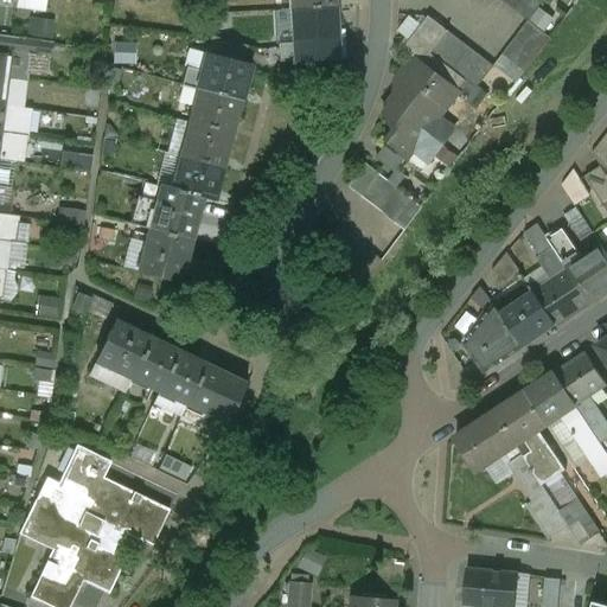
[(294,0),(295,11),(334,10),(333,0),(294,0)]
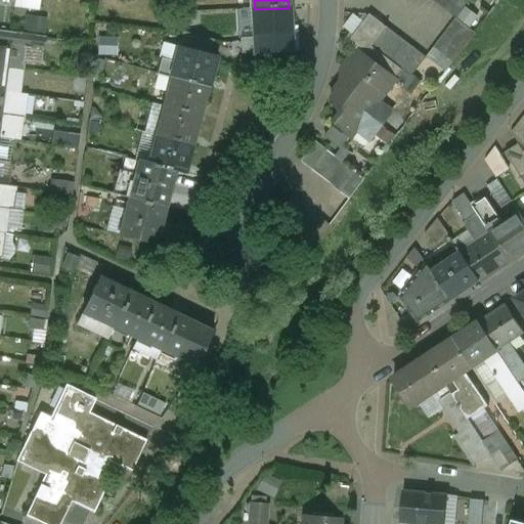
[(440,0),(437,4),(446,11),(454,0),(440,0)]
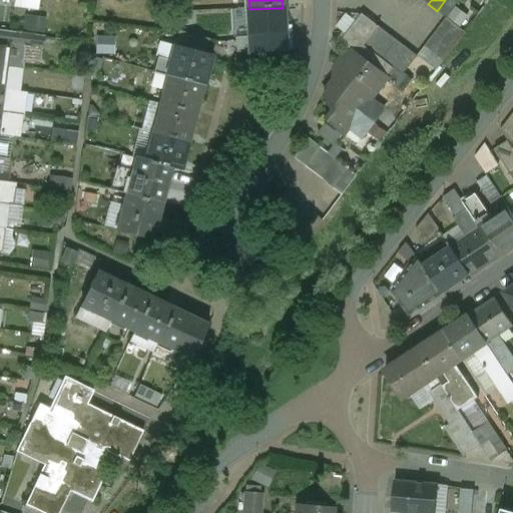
[(445,0),(437,11),(447,19),(461,0),(445,0)]
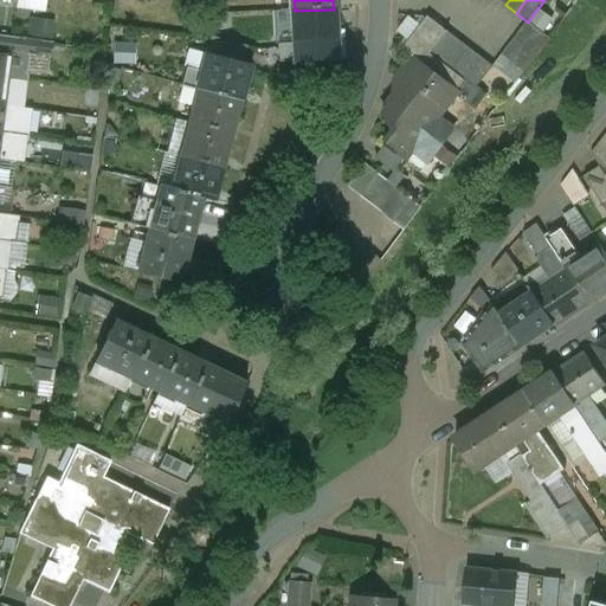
[(295,11),(291,12),(291,30),(295,30),(296,45),(308,45),(336,43),(334,10),(295,11)]
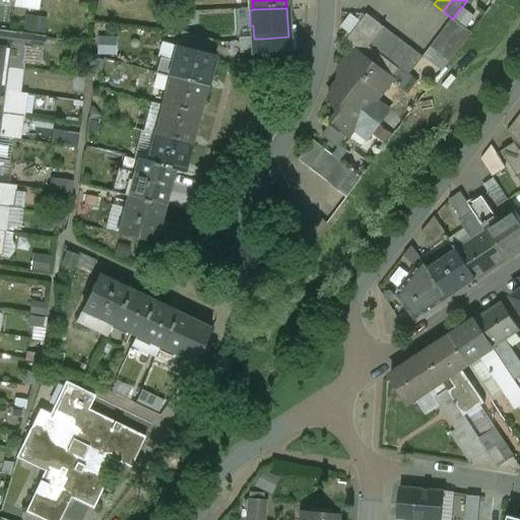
[(27,14),(24,29),(46,33),(48,17),(27,14)]
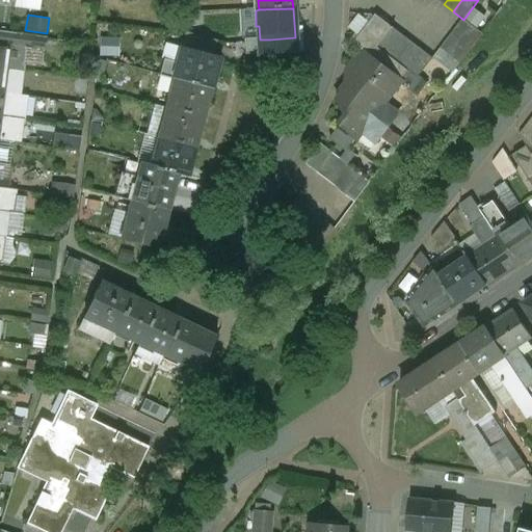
[(376,16),(353,46),(363,53),(401,82),(409,73),(407,72),(398,64),(389,57),(378,49),(394,29),(376,16)]
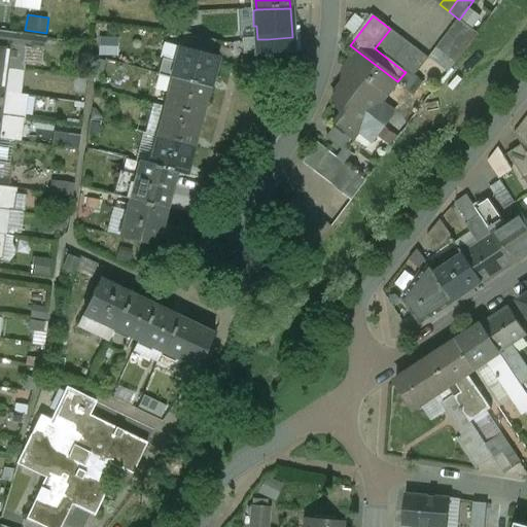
[(479,34),(459,20),(451,30),(470,44),(479,34)]
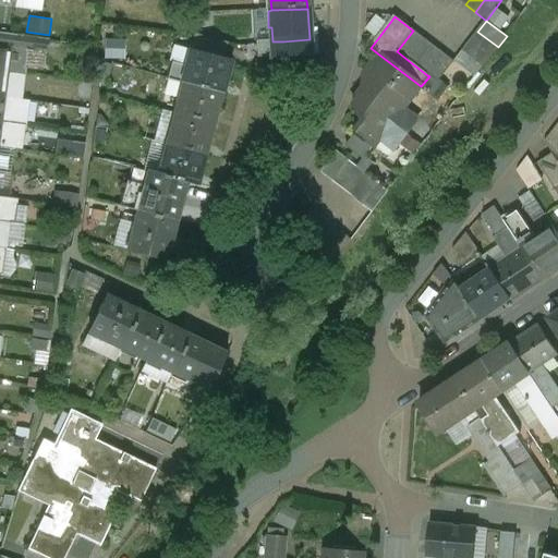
[(423,39),(413,31),(397,51),(408,60),(423,39)]
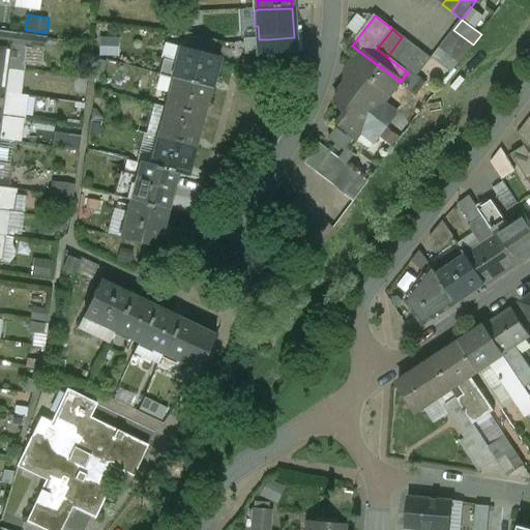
[(473,45),(453,30),(446,39),(466,54),(473,45)]
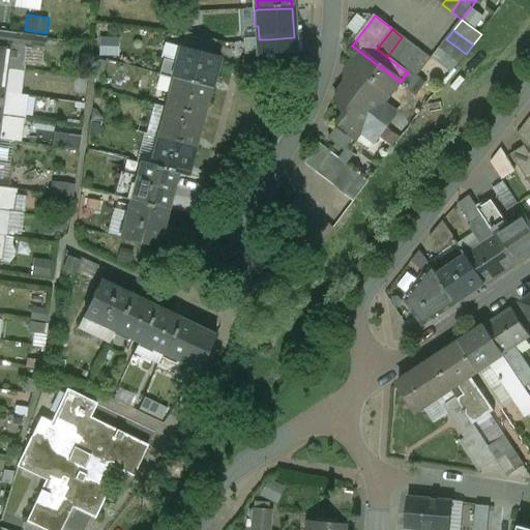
[(216,41),(185,33),(181,50),(212,58),(216,41)]
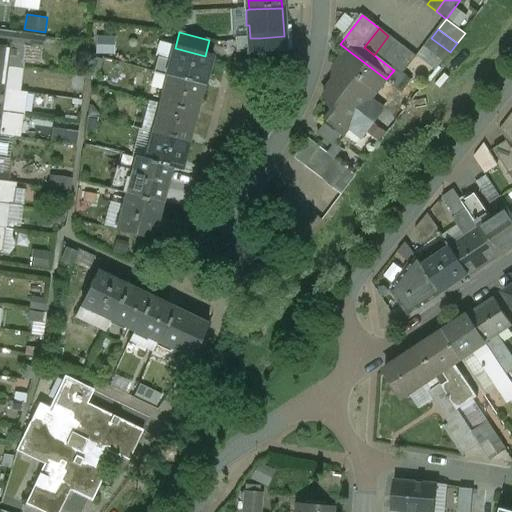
[(388,36),(374,55),(383,62),(398,43),(388,36)]
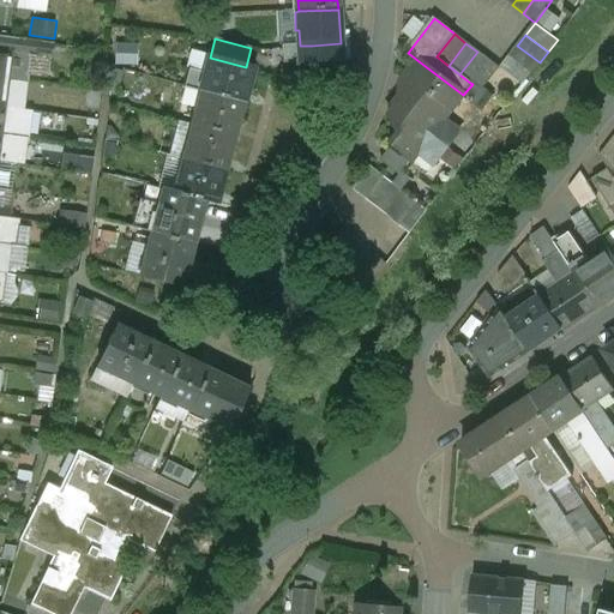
[(138,64),(138,44),(119,44),(120,64),(138,64)]
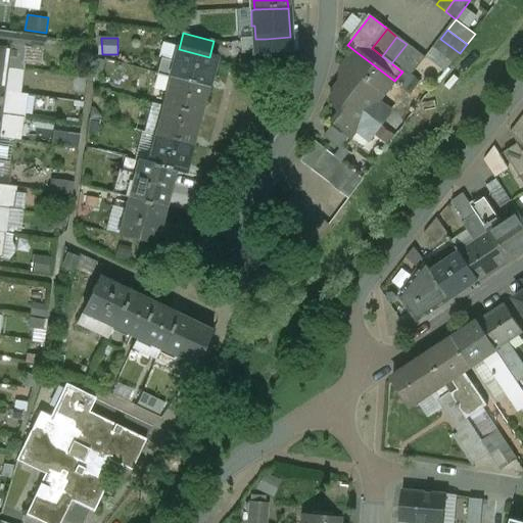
[(255,39),(243,40),(244,52),(267,50),(266,39),(255,39)]
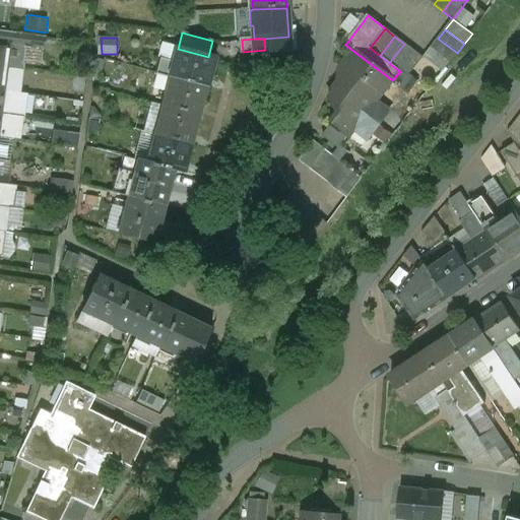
[(457,53),(438,39),(431,48),(450,62),(457,53)]
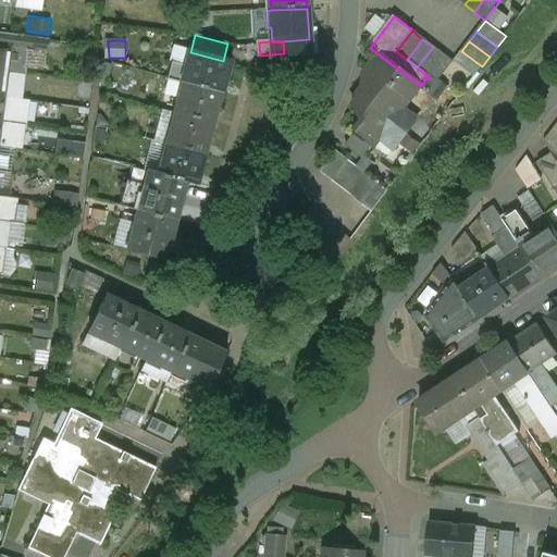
[(10,49),(0,47),(0,73),(7,74),(10,49)]
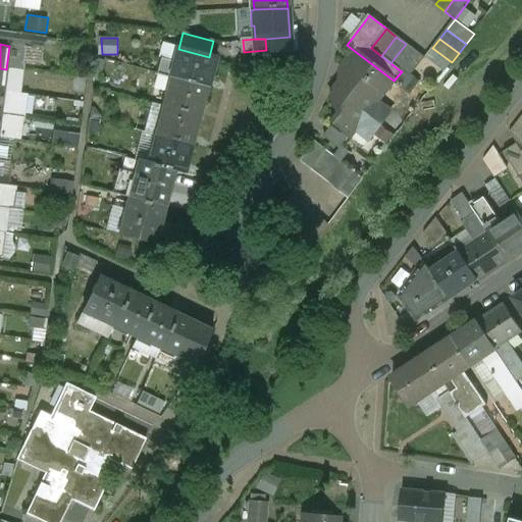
[(406,44),(390,63),(400,70),(415,50),(406,44)]
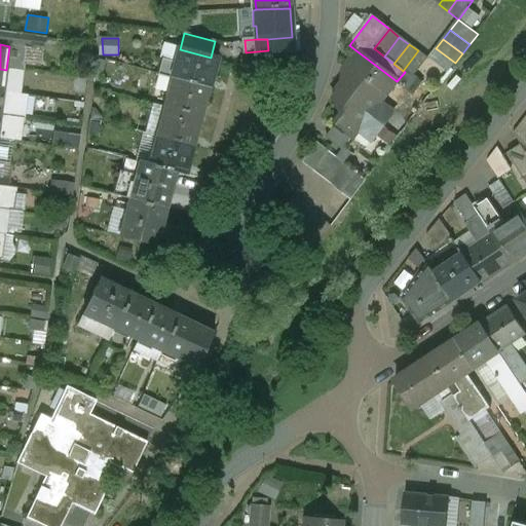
[(26,48),(9,46),(6,70),(22,72),(26,48)]
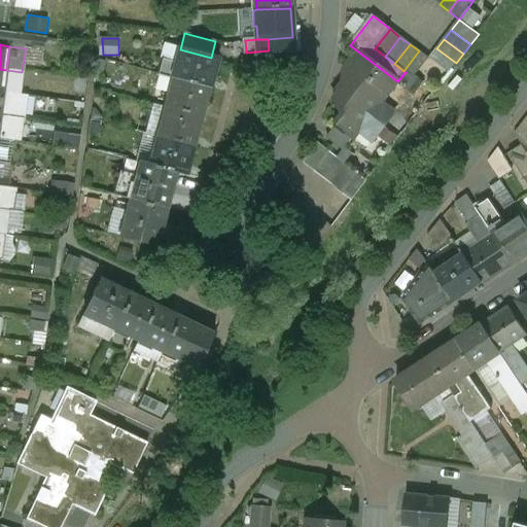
[(456,63),(436,48),(429,59),(449,73),(456,63)]
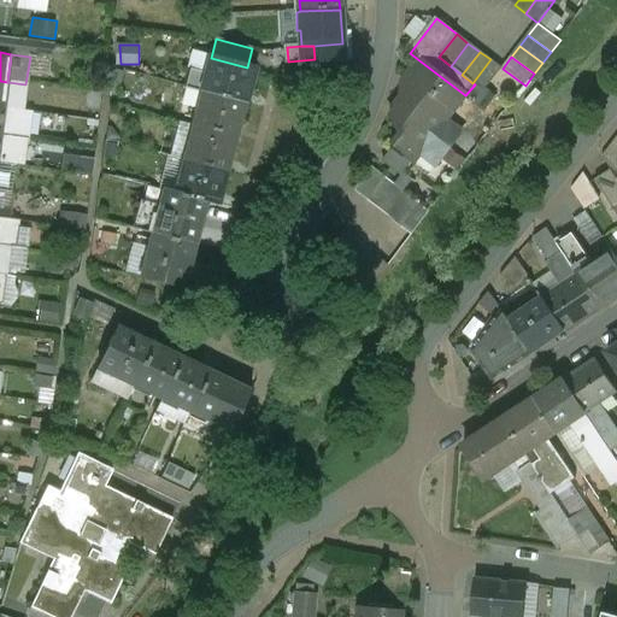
[(247,68),(211,58),(206,75),(211,76),(205,94),(245,104),(253,69),(247,68)]
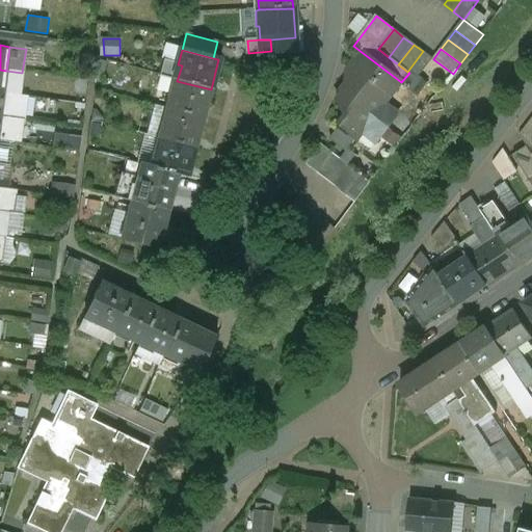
[(423,51),(407,72),(409,73),(418,79),(433,59),(423,51)]
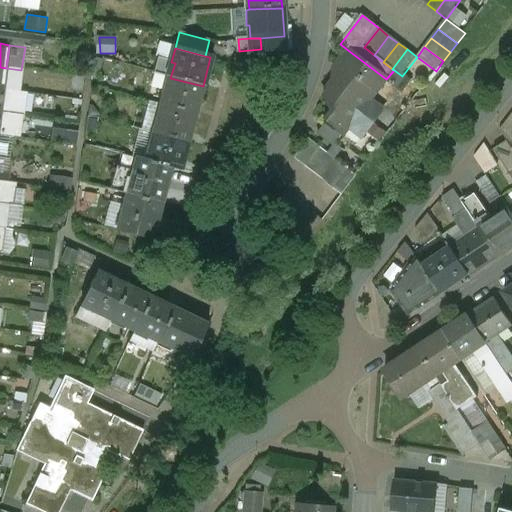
[(349,51),(336,69),(336,74),(341,77),(336,84),(335,83),(324,97),(335,105),(323,120),(325,122),(343,136),(349,128),(362,138),(383,111),(370,101),(386,80),(386,79),(349,51)]
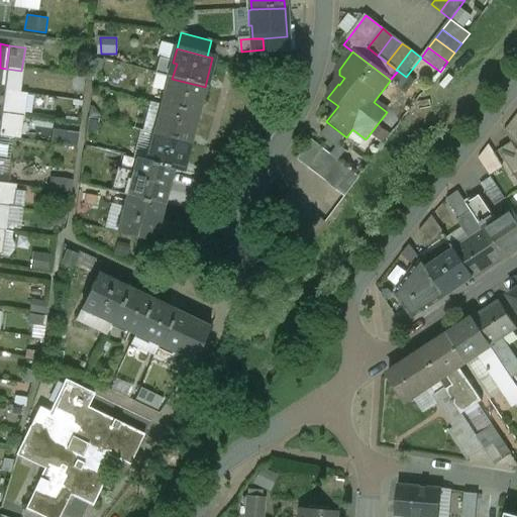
[(6,69),(0,68),(0,91),(18,94),(21,71),(6,69)]
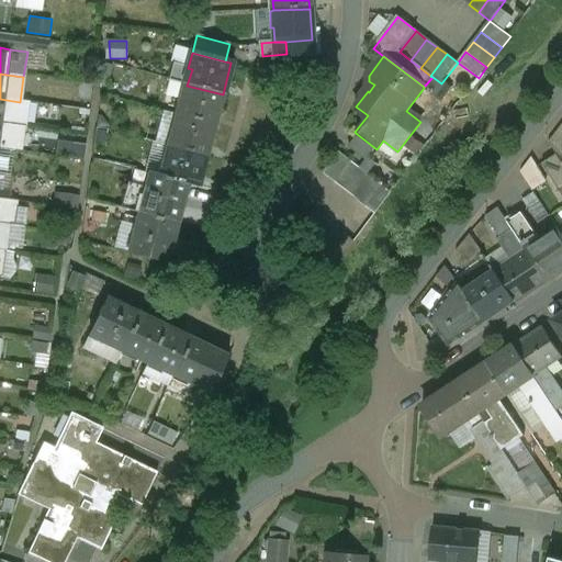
[(441,83),(433,77),(424,87),(424,88),(428,91),(441,102),(450,90),(441,83)]
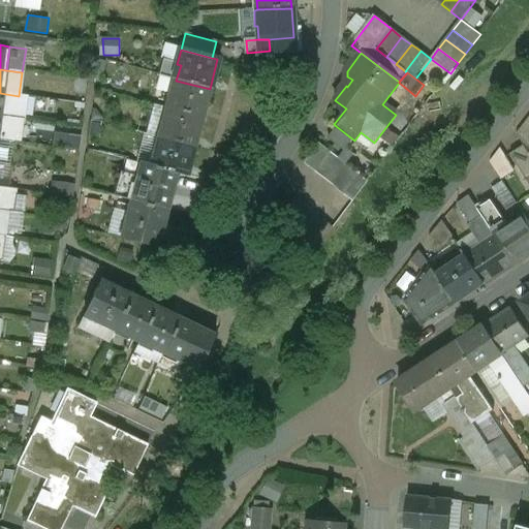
[(176,81),(173,80),(168,94),(173,95),(168,110),(201,118),(210,89),(176,81)]
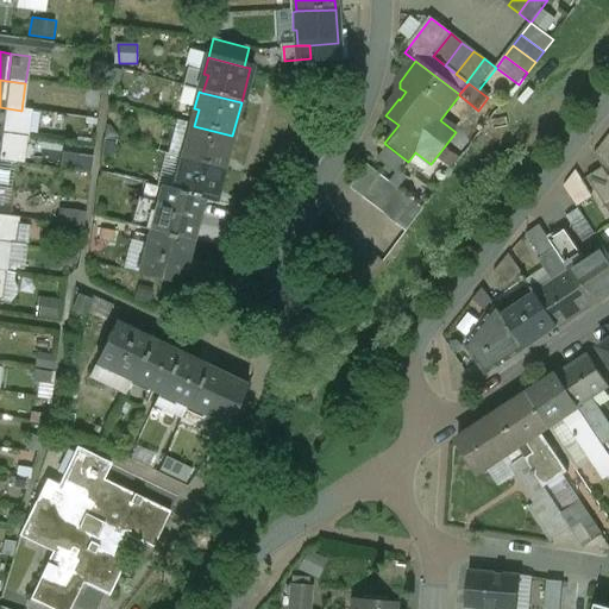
[(22,111),(0,107),(0,135),(19,137),(22,111)]
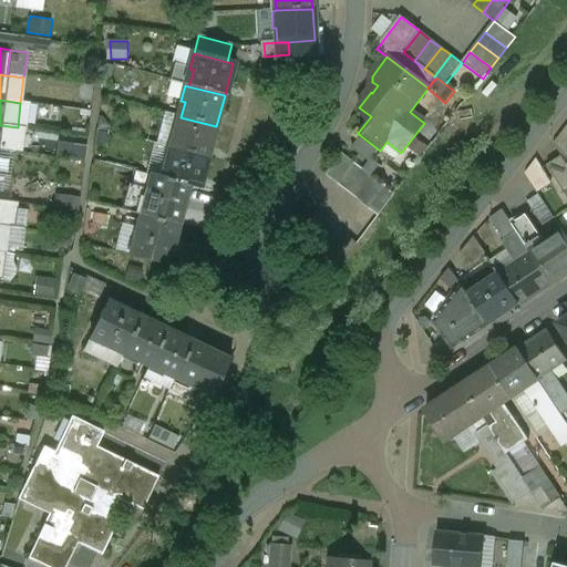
[(181,117),(177,116),(173,132),(176,133),(172,148),(208,158),(216,126),(181,117)]
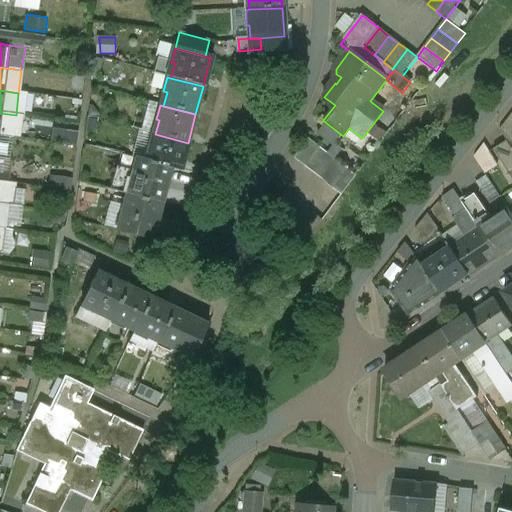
[(16,115),(0,113),(0,136),(12,138),(16,115)]
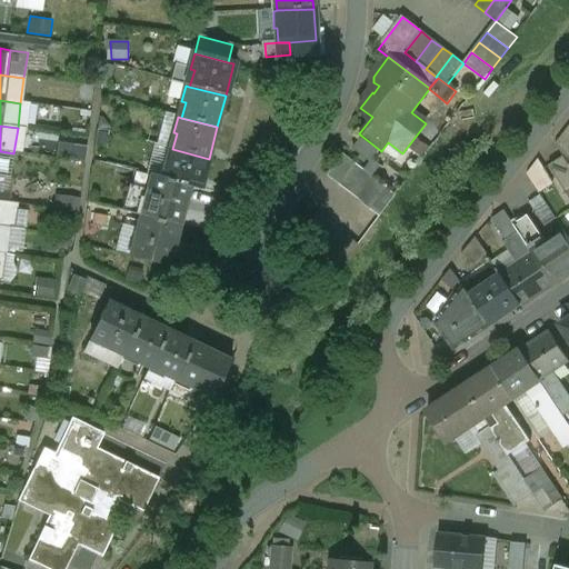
[(568,128),(556,146),(563,158),(568,165),(568,128)]
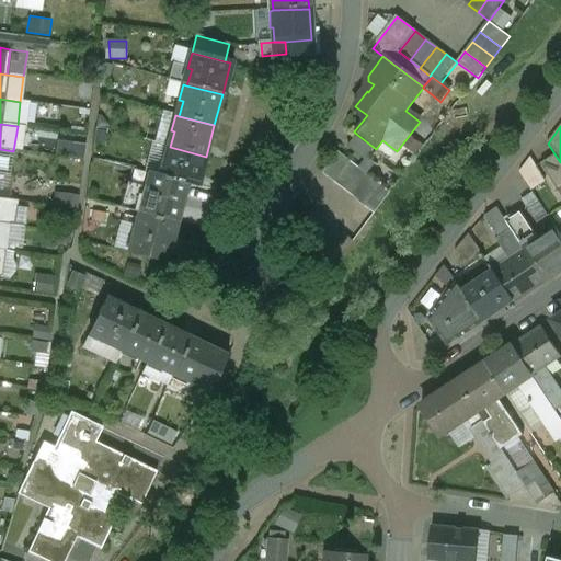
[(376,149),(356,134),(346,147),(365,162),(367,160),(376,149)]
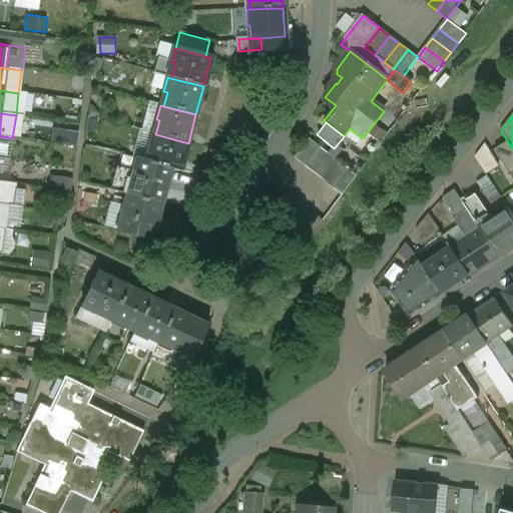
[(155,134),(152,133),(149,148),(152,149),(148,163),(171,169),(180,171),(188,143),(155,134)]
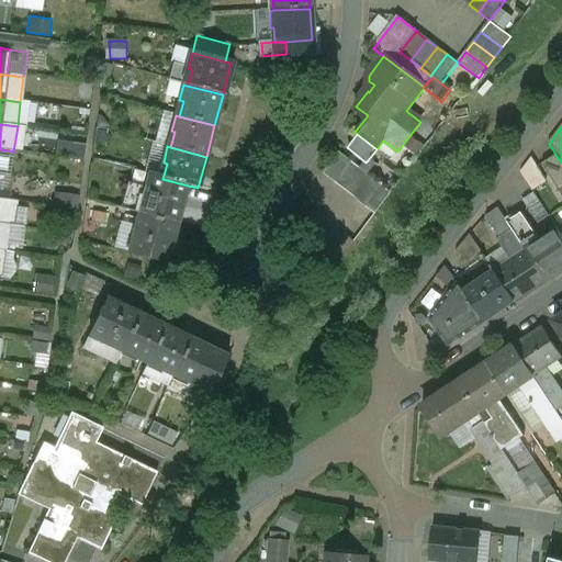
[(13,152),(0,149),(0,175),(10,177),(13,152)]
